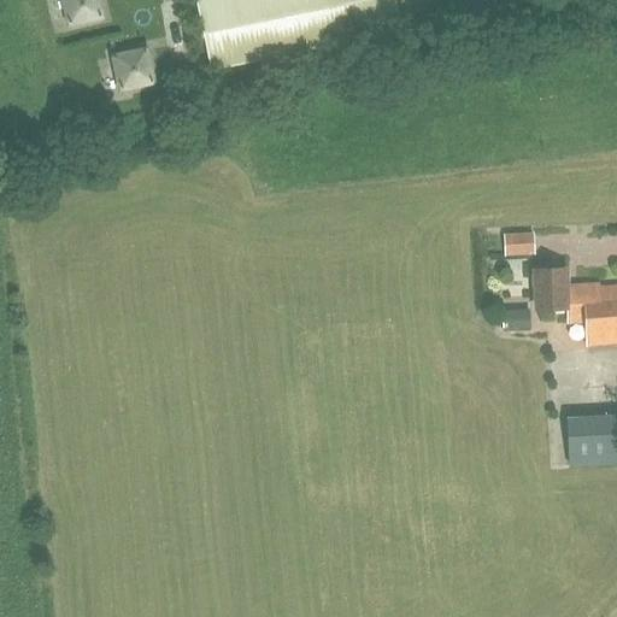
[(64,0),(70,22),(98,16),(94,0),(64,0)]
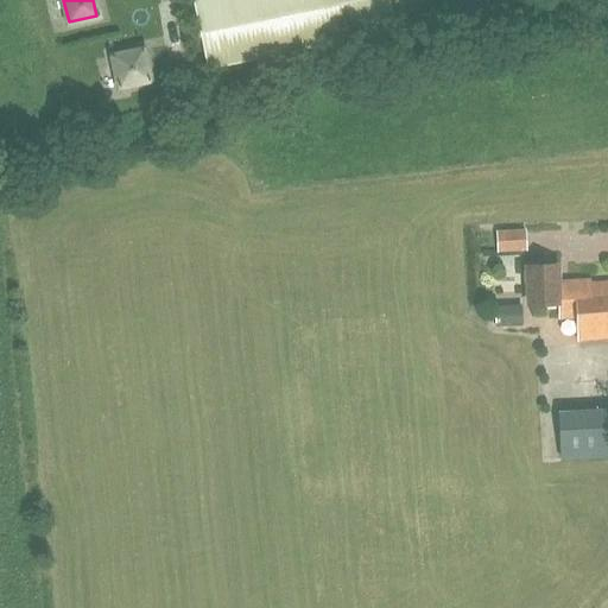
[(191,0),(207,69),(394,30),(387,0),(191,0)]
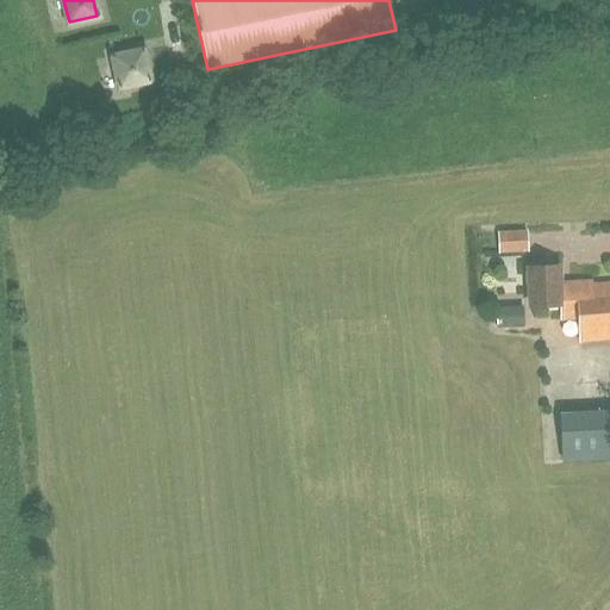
[(120,87),(148,80),(142,51),(113,58),(120,87)]
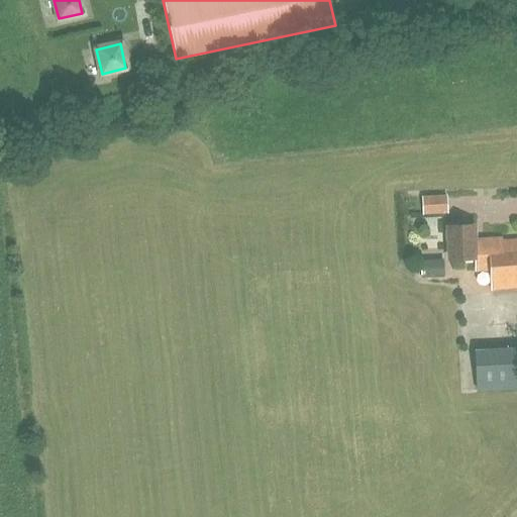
[(422,214),(447,213),(446,194),(422,196),(422,214)]
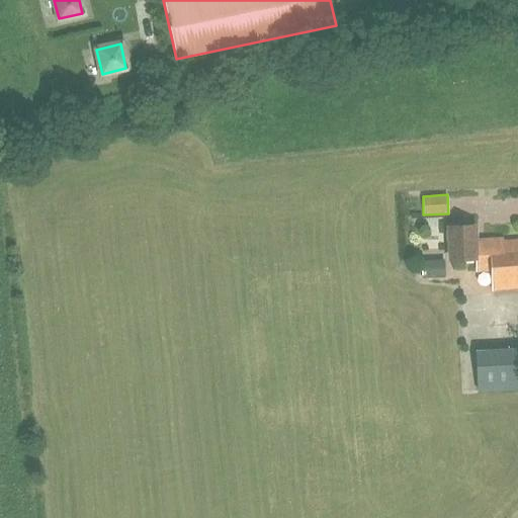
[(475,239),(473,225),(449,226),(450,260),(475,259),(476,271),(491,270),(493,289),(517,287),(517,239),(503,240),(503,238),(475,239)]
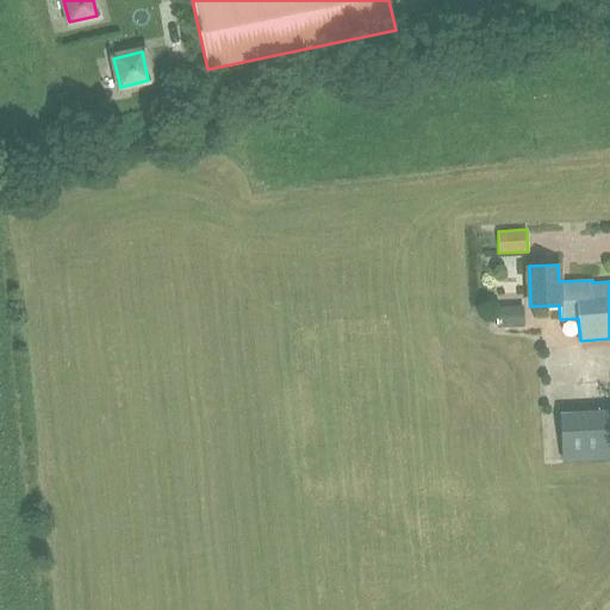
[(528,287),(500,286),(499,304),(527,305),(528,287)]
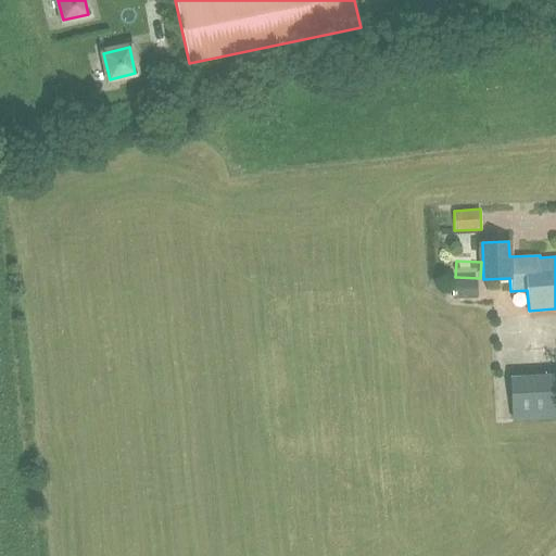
[(476,278),(453,279),(454,298),(477,297),(476,278)]
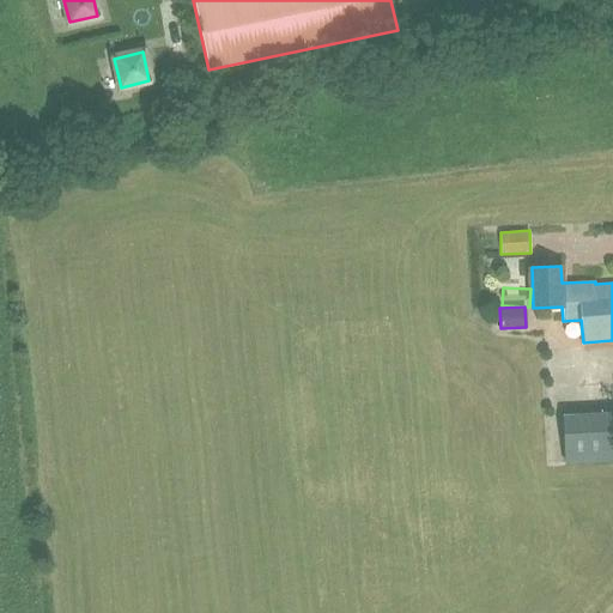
[(565,461),(612,459),(612,410),(563,413),(565,461)]
